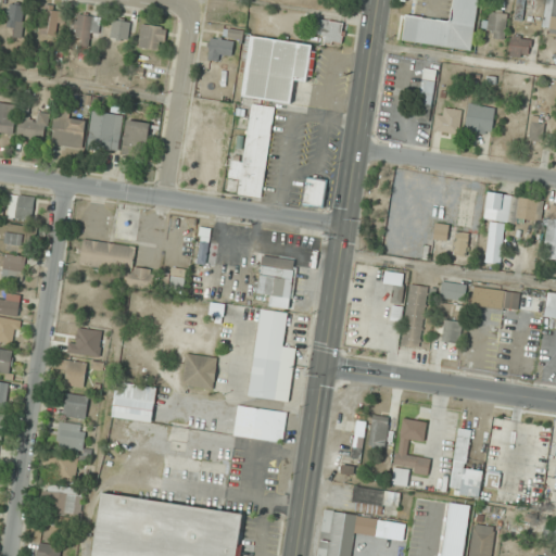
[(405,15),(402,41),(471,50),(478,0),(452,0),(450,22),(405,15)]
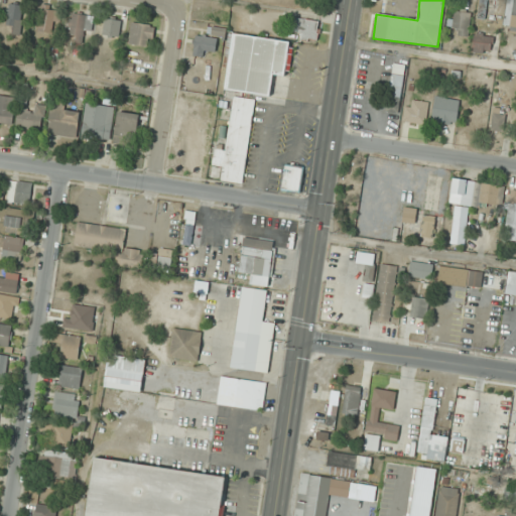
[(515,0),(506,0),(504,32),(515,32),(515,0)]
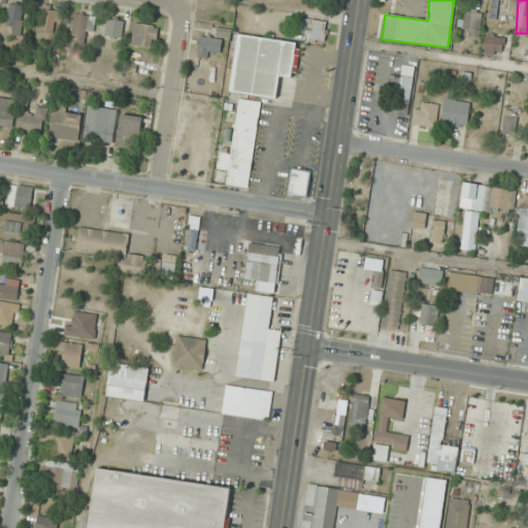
[(6,25),(21,28),(24,6),(10,4),(6,25)]
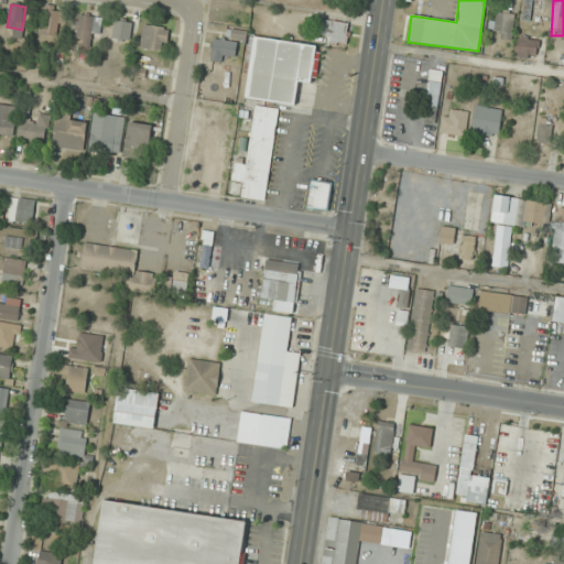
[(66,25),(67,10),(43,9),(42,35),(57,36),(58,24),(66,25)]
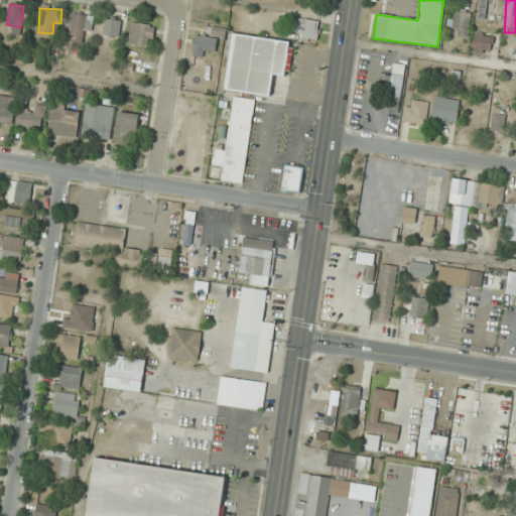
[(469,35),(469,12),(453,12),(453,35),(469,35)]
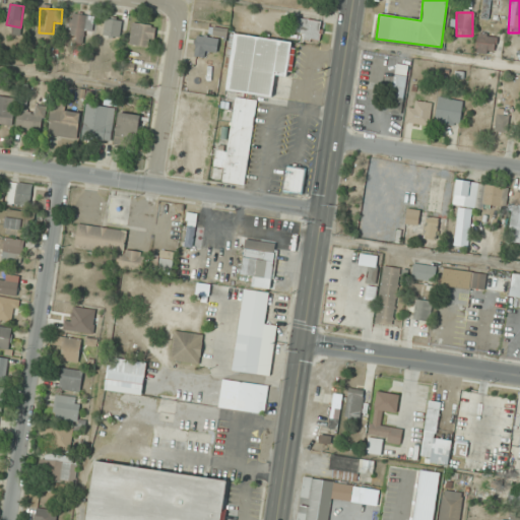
[(92,34),(94,17),(70,14),(67,39),(83,40),(84,33),(92,34)]
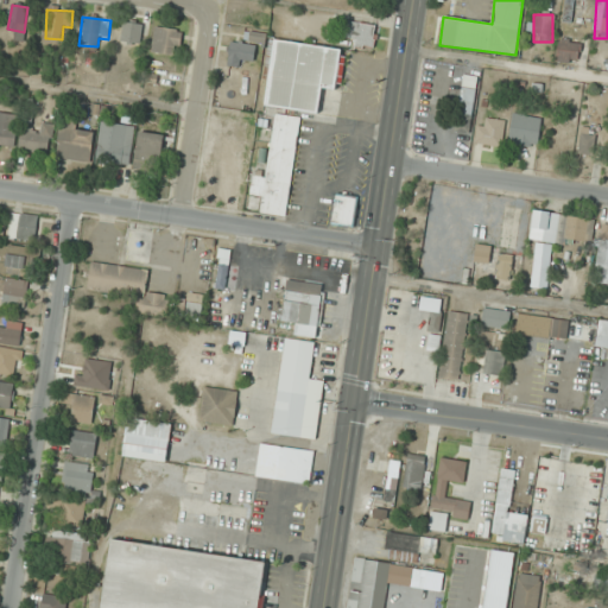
[(373,48),(377,27),(341,20),(337,40),(373,48)]
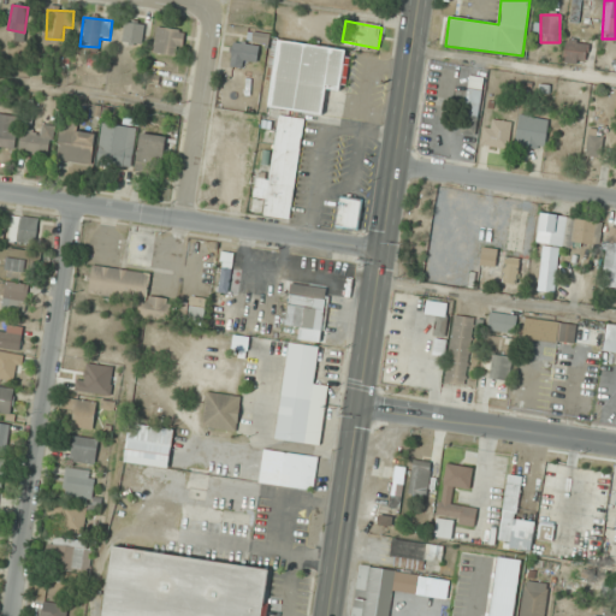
[(142,45),(144,24),(125,22),(123,42),(142,45)]
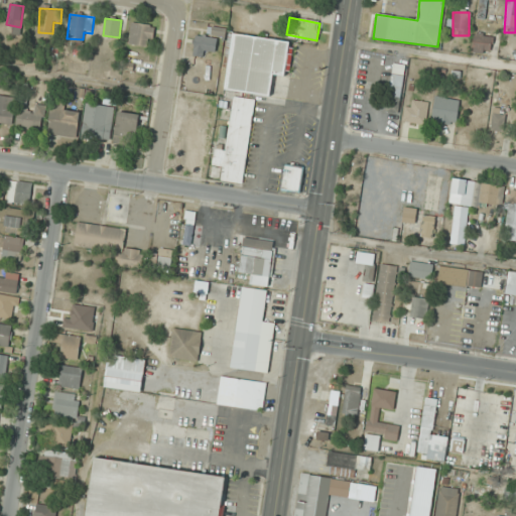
[(151,47),(155,26),(132,22),(129,44),(151,47)]
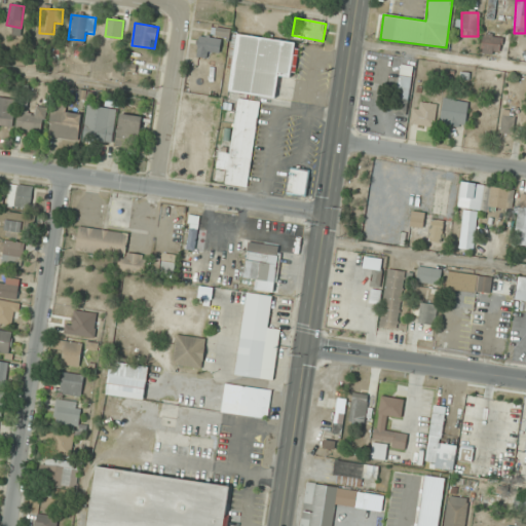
[(229,37),(229,29),(214,29),(214,36),(197,36),(197,58),(209,59),(209,51),(221,52),(221,37),(229,37)]
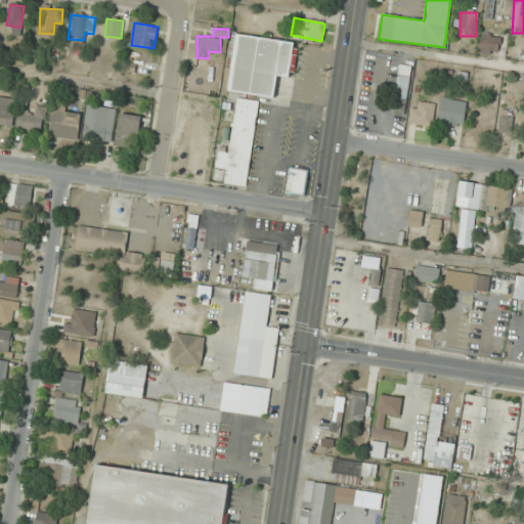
[(224,89),(272,98),(275,77),(293,80),(299,43),(234,32),(224,89)]
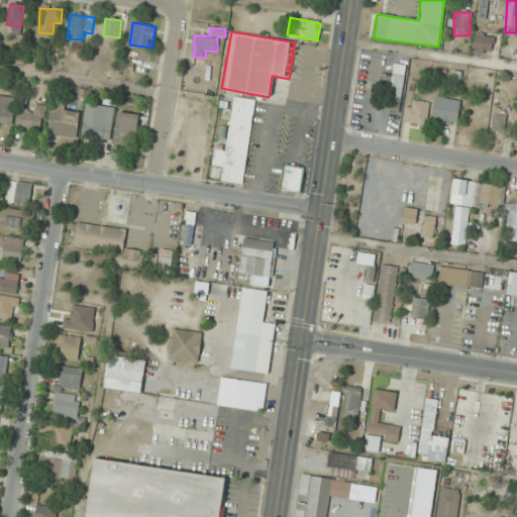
[(492,55),(494,34),(476,33),(474,53),(492,55)]
